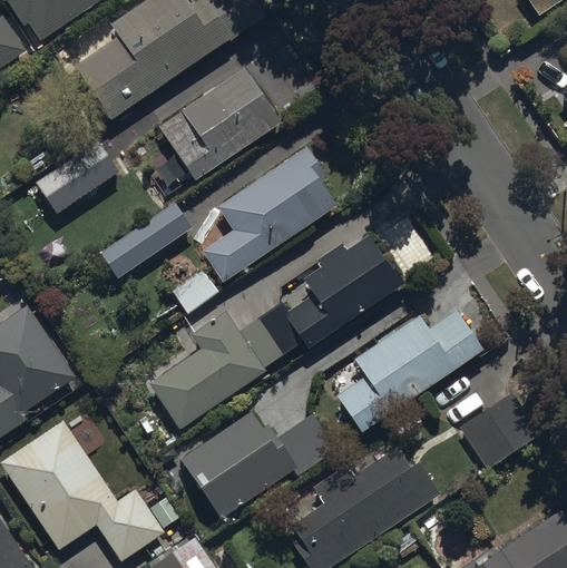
[(11,0),(31,28),(32,27),(41,39),(100,0),(11,0)]
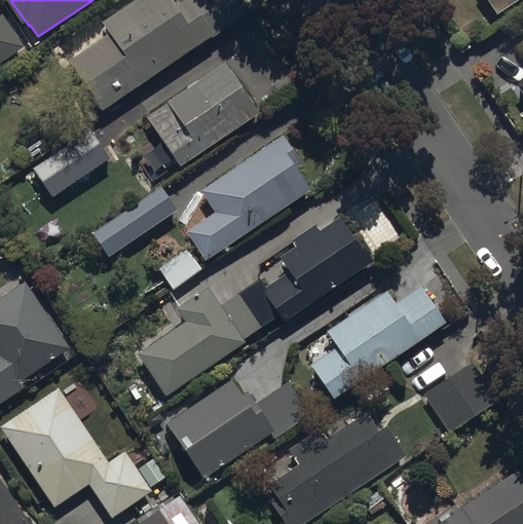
[(183,0),(178,4),(175,0),(132,0),(102,20),(110,32),(68,59),(102,109),(202,42),(247,13),(237,0),(183,0)]
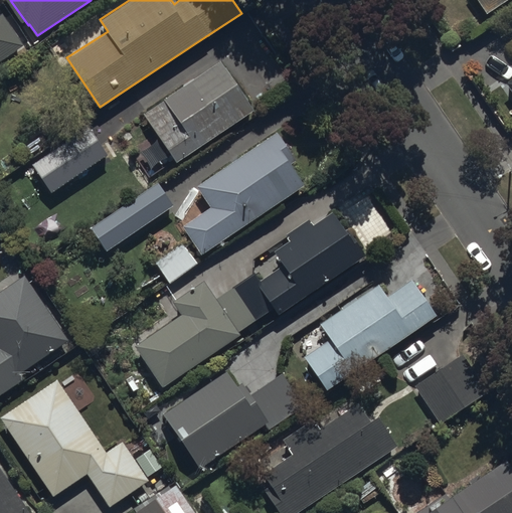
[(482,0),(489,10),(504,0),(482,0)]
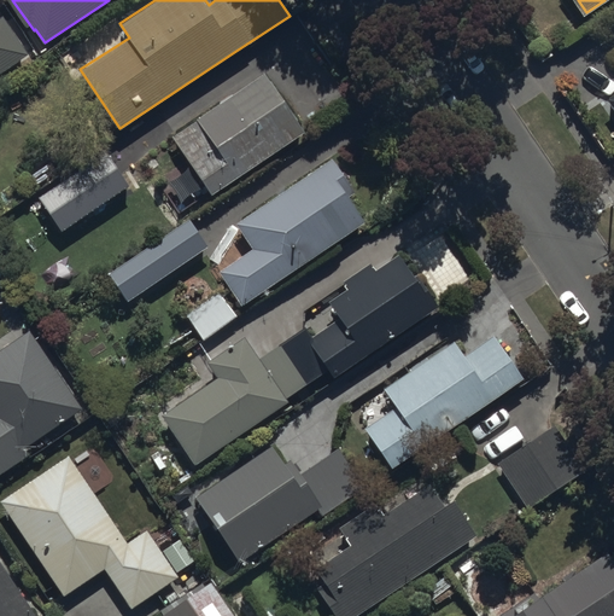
[(0,71),(29,53),(4,15),(0,17),(0,71)]
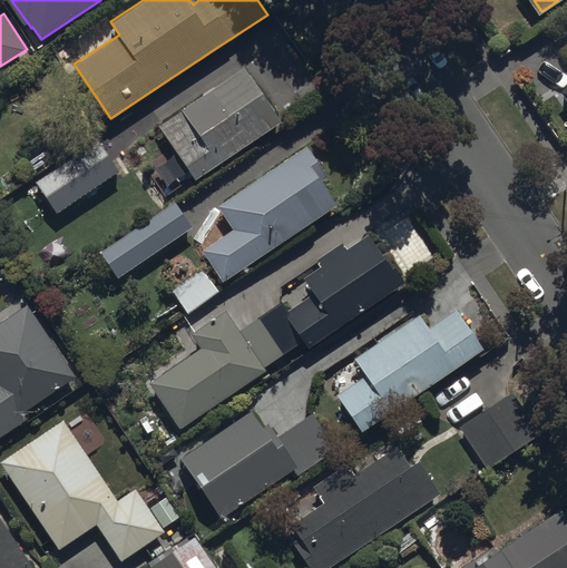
[(196,176),(282,119),(250,71),(164,128),(196,176)]
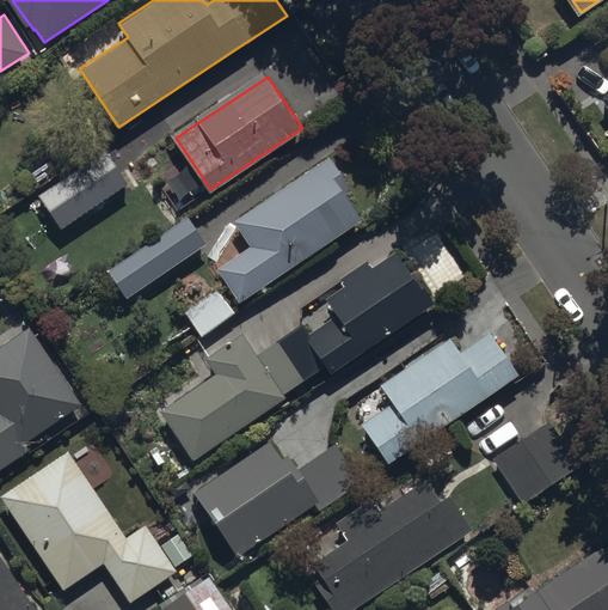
[(65,232),(131,188),(109,154),(42,199),(65,232)]
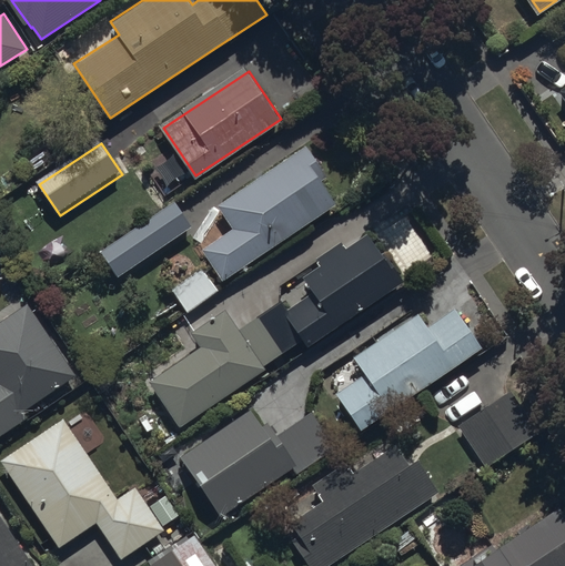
[(218,204),(233,226),(201,248),(222,279),(336,203),(321,180),(329,175),(308,144),(218,204)]
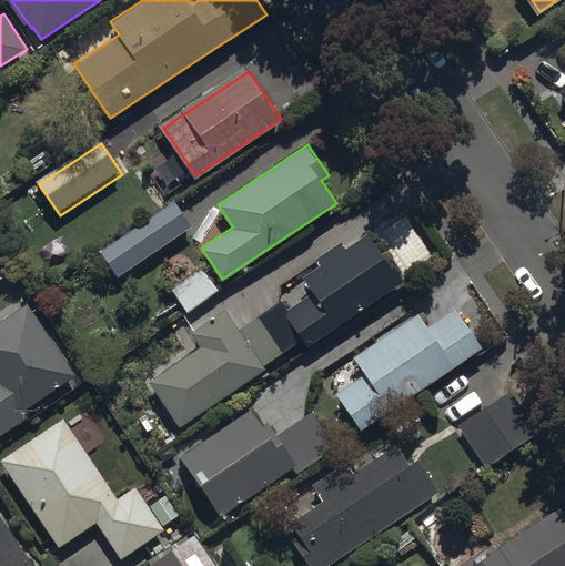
[(101,250),(118,275),(193,226),(175,200),(101,250)]
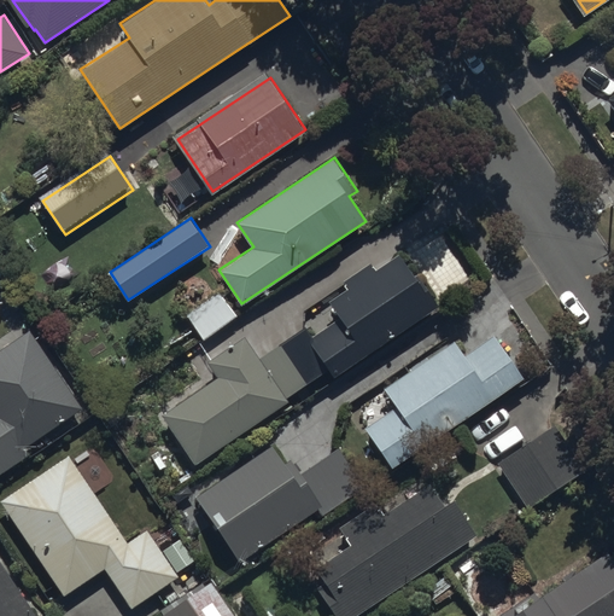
[(328,303),(340,320),(308,342),(333,379),(439,308),(413,271),(409,273),(398,256),(375,272),(372,265),(343,284),(348,291),(328,303)]
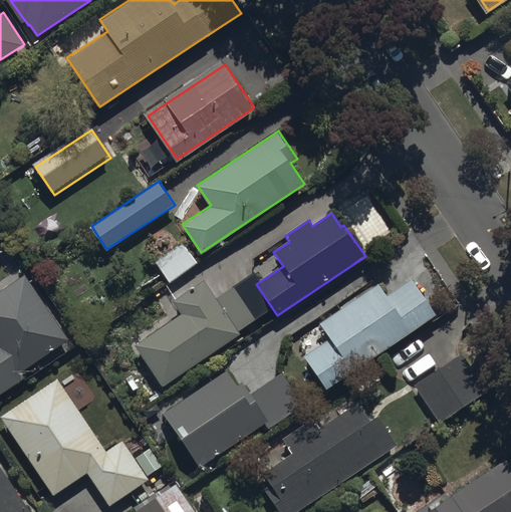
[(157,261),(171,282),(198,264),(184,243),(157,261)]
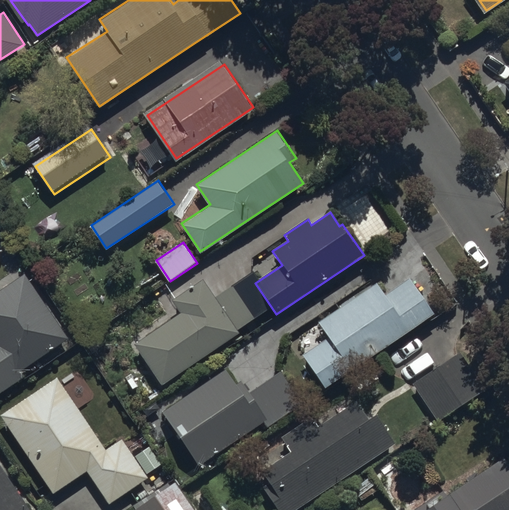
[(0,394),(26,377),(21,371),(71,338),(26,272),(0,290),(0,394)]
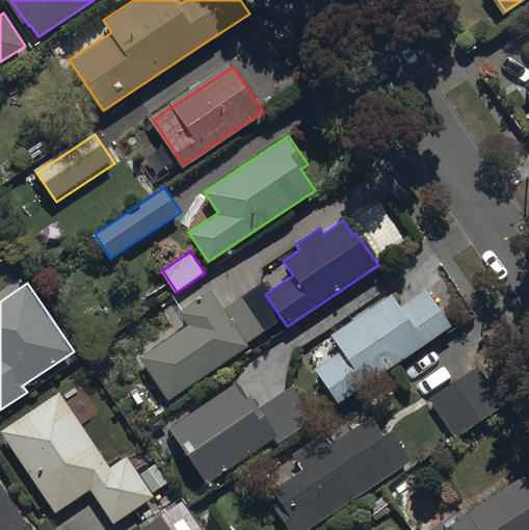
[(139,358),(167,400),(247,346),(219,303),(210,290),(179,311),(188,324),(139,358)]
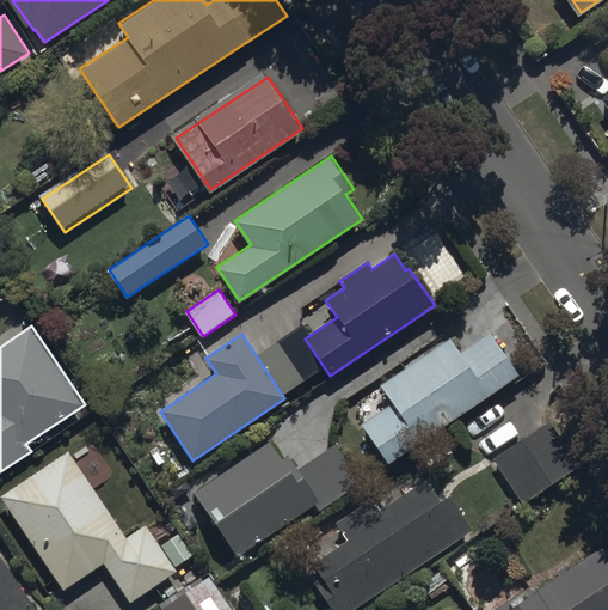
[(361,425),(388,465),(519,376),(491,336),(461,357),(449,340),(380,388),(392,404),(361,425)]
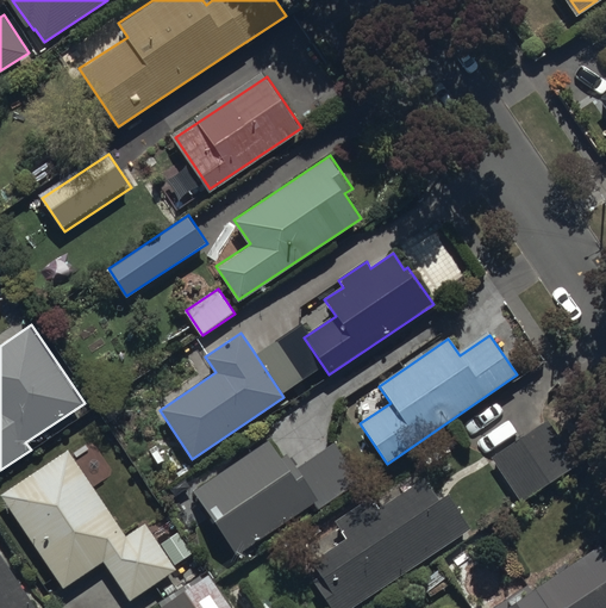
[(553,425),(495,463),(524,504),(580,466),(553,425)]
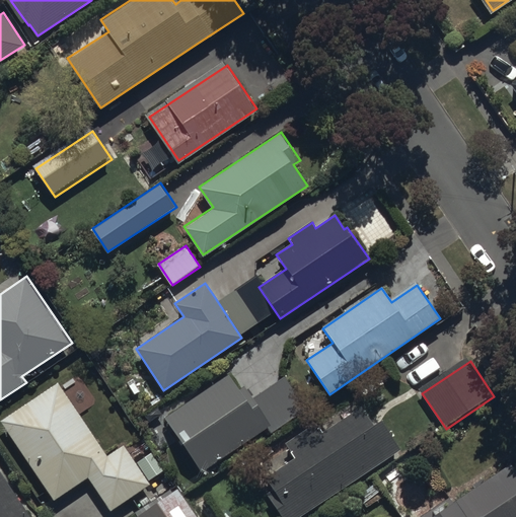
[(174,435),(201,472),(270,425),(243,387),(238,390),(228,376),(164,420),(174,435)]
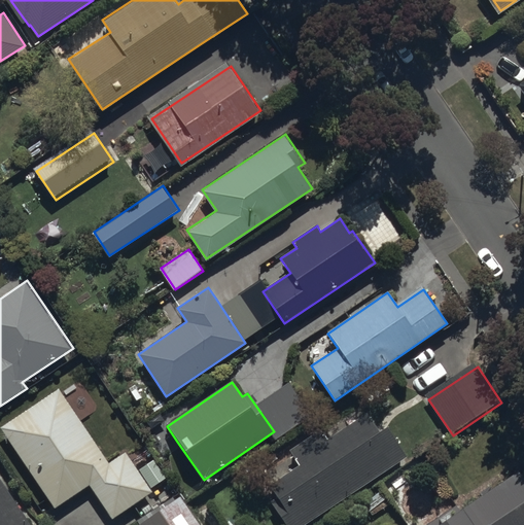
[(126,452),(109,463),(59,388),(0,427),(0,428),(54,509),(90,485),(112,519),(152,492),(126,452)]
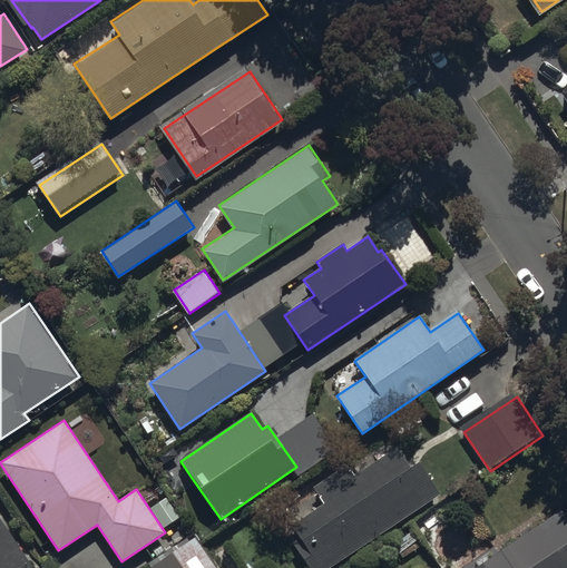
[(294,547),(309,567),(329,567),(438,495),(418,463),(410,469),(396,448),(353,477),(345,464),(312,487),(323,503),(291,525),(302,541),(294,547)]
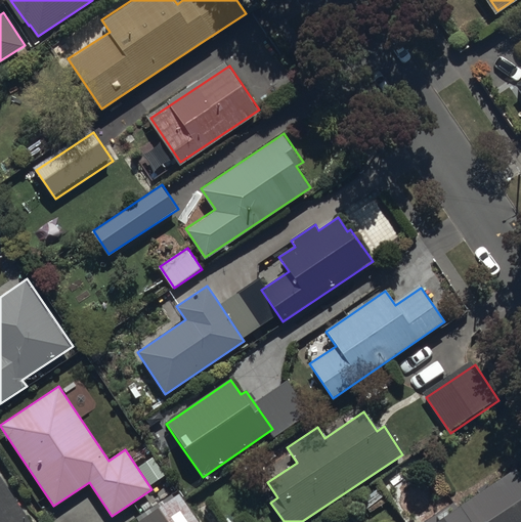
[(520,521),(520,486),(511,472),(435,521),(520,521)]
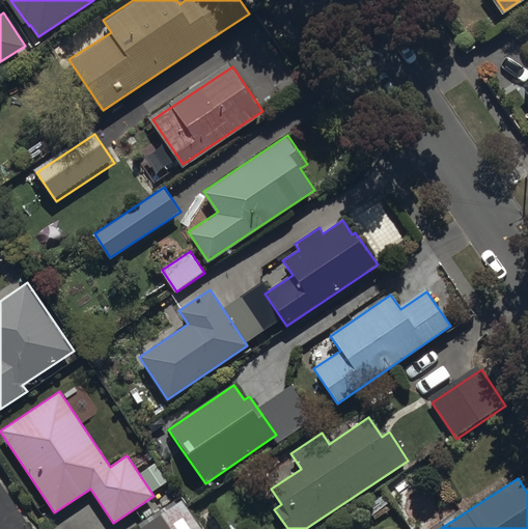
[(31,528),(0,482),(0,528),(31,528)]
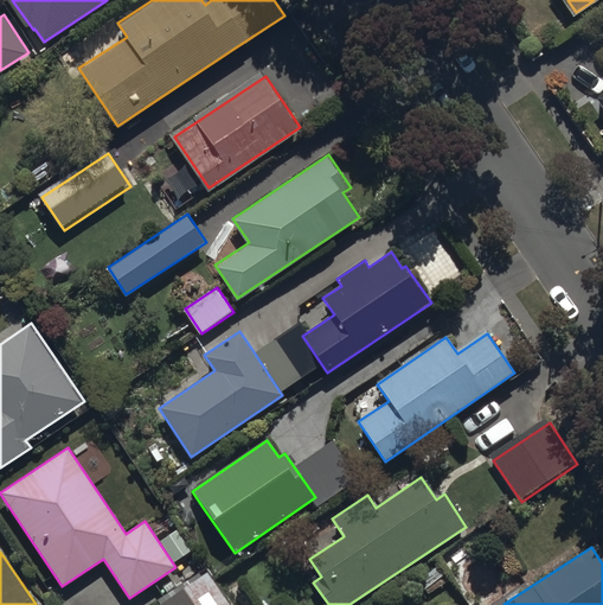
[(232,604),(209,571),(160,603),(161,604),(232,604)]
